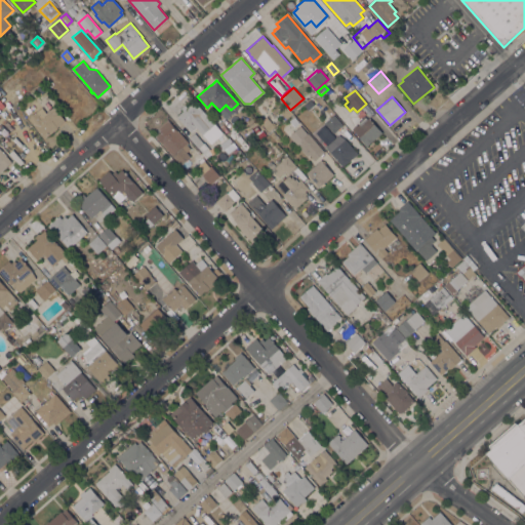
[(310,99),(314,104),(308,109),(304,105),(310,99)]
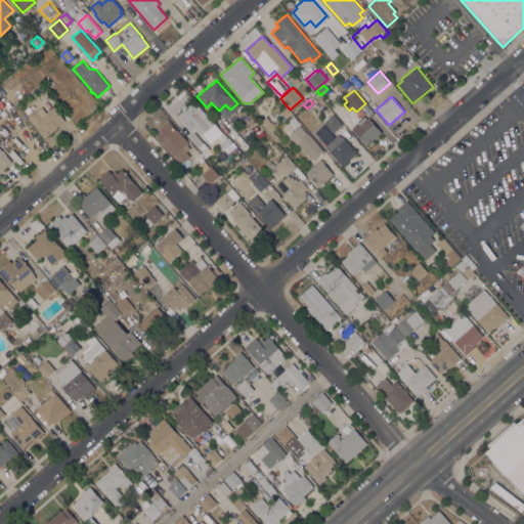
[(202,134),(195,127),(189,131),(184,124),(183,125),(181,123),(182,123),(180,120),(179,121),(177,119),(179,118),(176,115),(183,110),(180,105),(182,103),(185,107),(191,101),(197,106),(198,105),(200,106),(201,106),(203,110),(203,111),(207,115),(214,123),(202,134)]
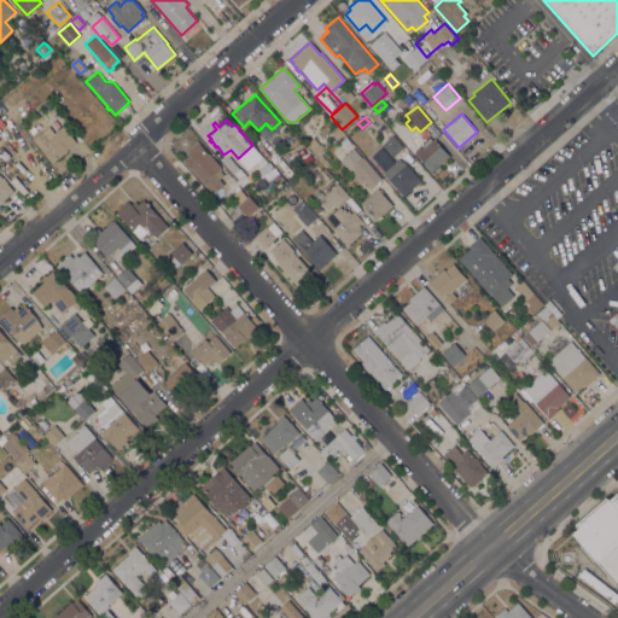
[(77,143),(52,163),(33,138),(48,126),(53,132),(63,124),(77,143)]
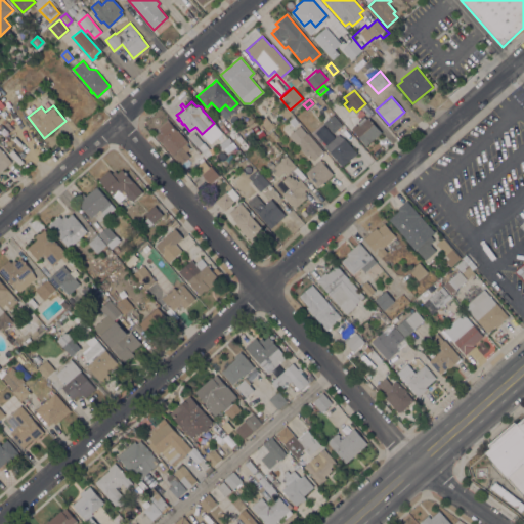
[(285,118),(279,112),(285,106),(291,114),(285,118)]
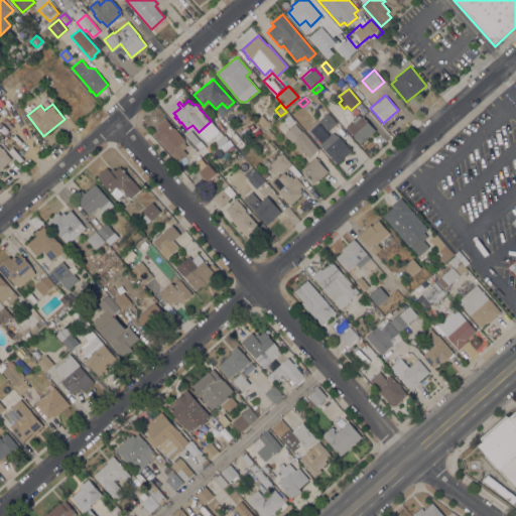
[(303,115),(301,117),(303,119),(299,123),(288,111),(295,105),(300,110),(303,115)]
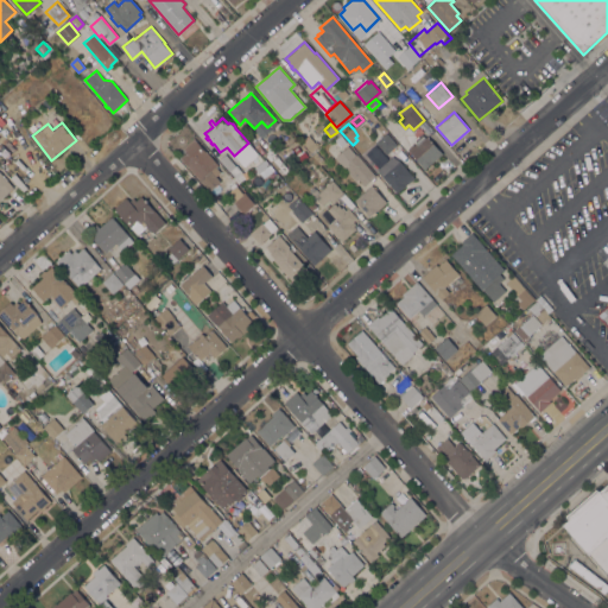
[(430,127),(441,138),(435,143),(425,132),(430,127)]
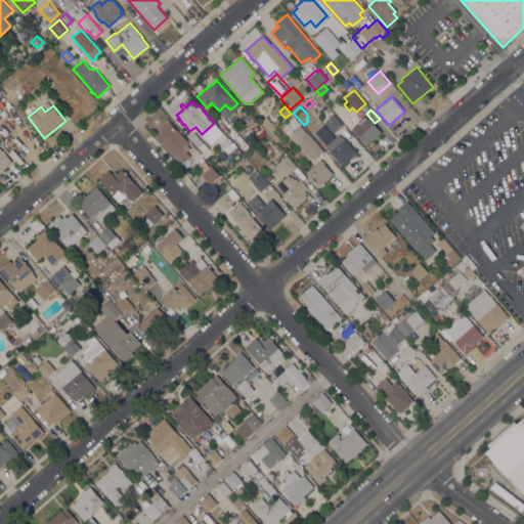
[(342,125),(333,133),(328,127),(325,128),(324,125),(325,124),(323,123),(330,118),(328,115),(331,112),(342,125)]
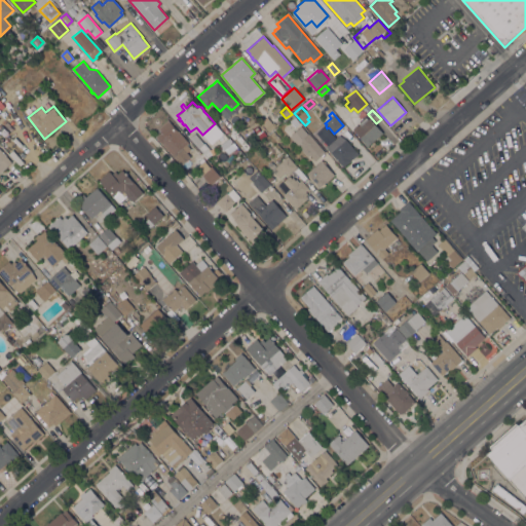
[(275,126),(269,132),(260,121),(266,116),(271,121),(275,126)]
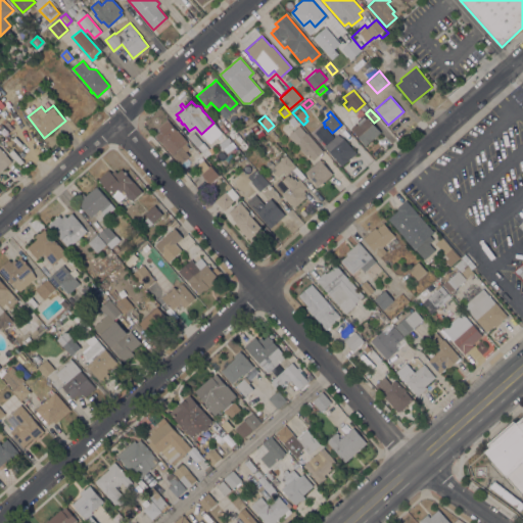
[(365,145),(350,128),(354,125),(358,123),(357,122),(364,115),(366,119),(367,117),(380,132),(365,145)]
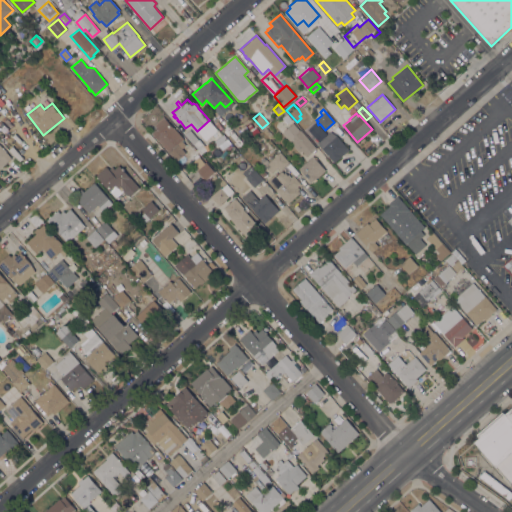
[(291,119),(287,123),(282,117),(287,114),(291,119)]
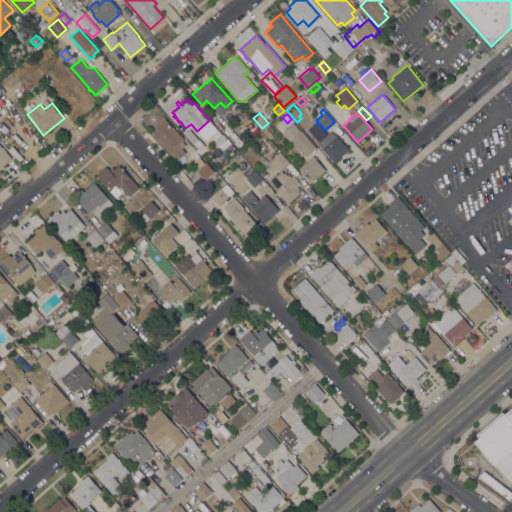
[(152,133),(157,128),(154,124),(163,116),(172,127),(173,126),(183,138),(181,140),(186,144),(181,148),(185,152),(176,161),(152,133)]
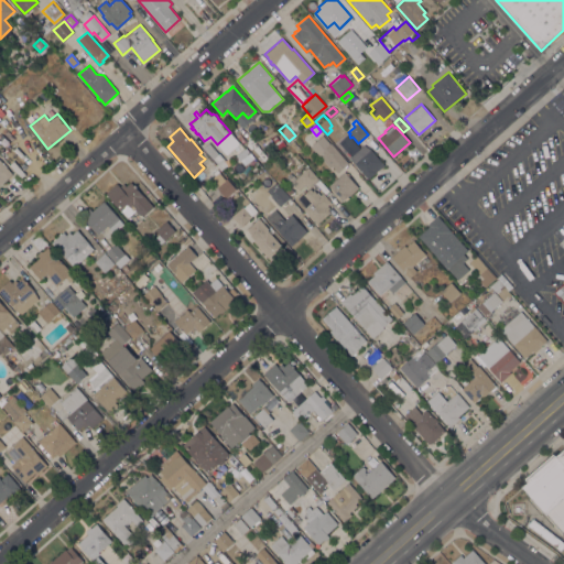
[(348,163),(337,172),(332,165),(329,167),(318,154),(318,155),(315,151),(314,152),(313,150),(314,149),(311,145),(323,136),(329,143),(331,142),(348,163)]
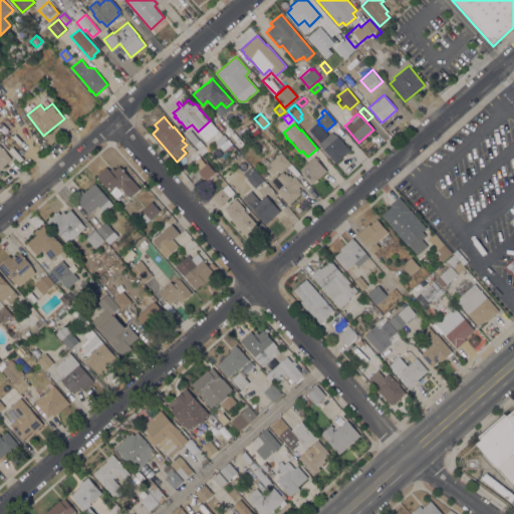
[(274,136),(270,140),(263,132),(267,127),(274,136)]
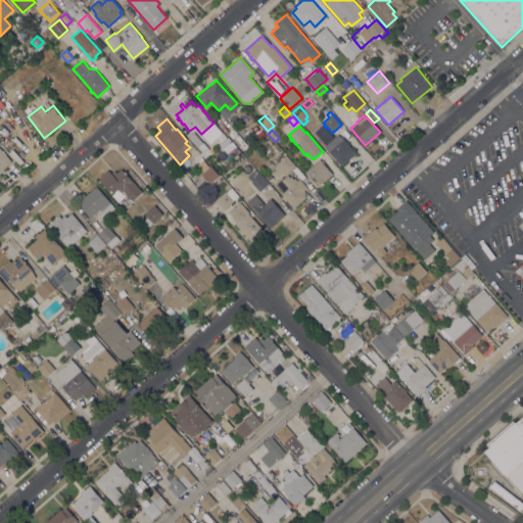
[(210,152),(204,157),(200,152),(201,152),(188,137),(194,132),(195,134),(196,133),(197,134),(196,135),(210,152)]
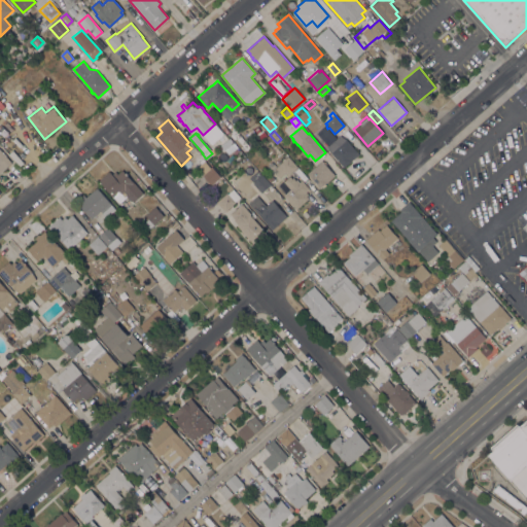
[(359,153),(344,167),(326,147),(340,135),(346,139),(359,153)]
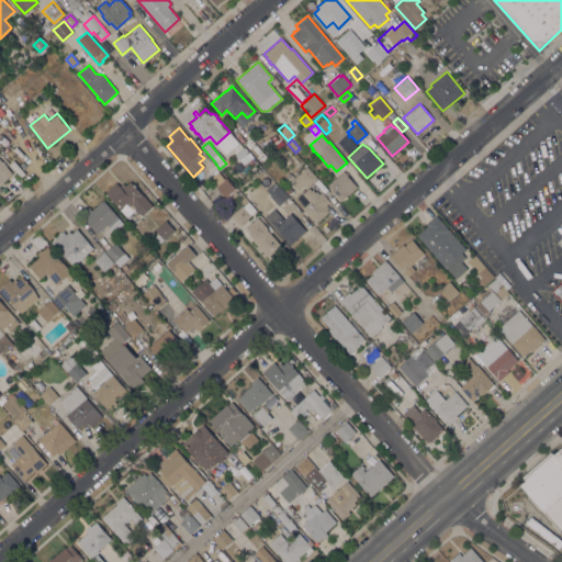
[(238,159),(235,154),(244,147),(248,153),(238,159)]
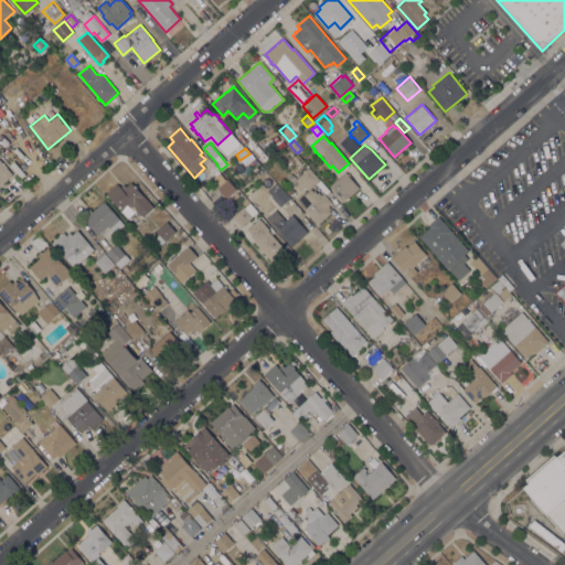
[(0,160),(12,173),(0,184),(0,160)]
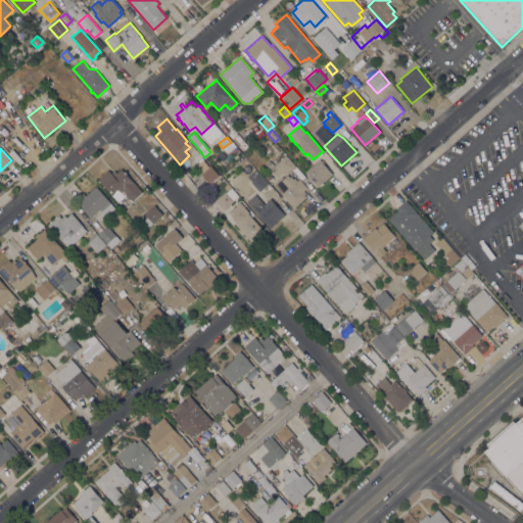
[(294,165),(285,173),(283,171),(277,176),(271,168),(270,169),(266,163),(270,159),(274,165),(285,155),(294,165)]
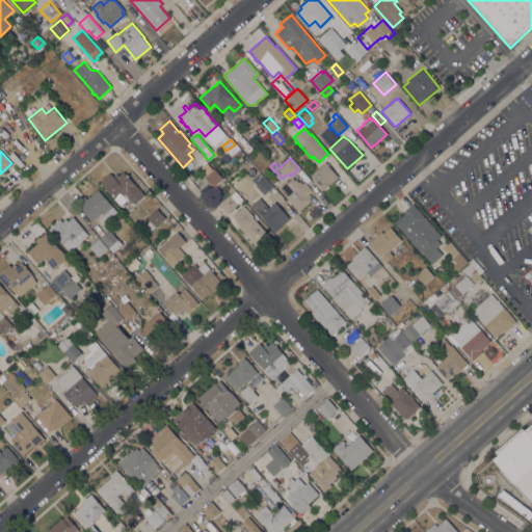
[(325,161),(326,163),(327,162),(329,164),(328,165),(338,177),(327,185),(329,186),(326,189),(325,187),(322,189),(320,187),(321,187),(311,175),(325,161)]
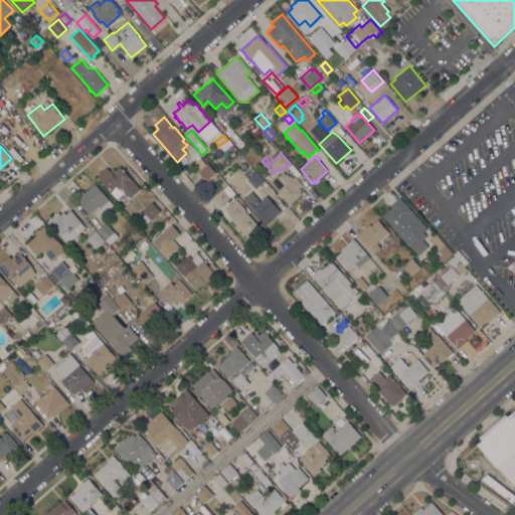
[(215,173),(206,181),(191,164),(199,157),(205,163),(206,162),(215,173)]
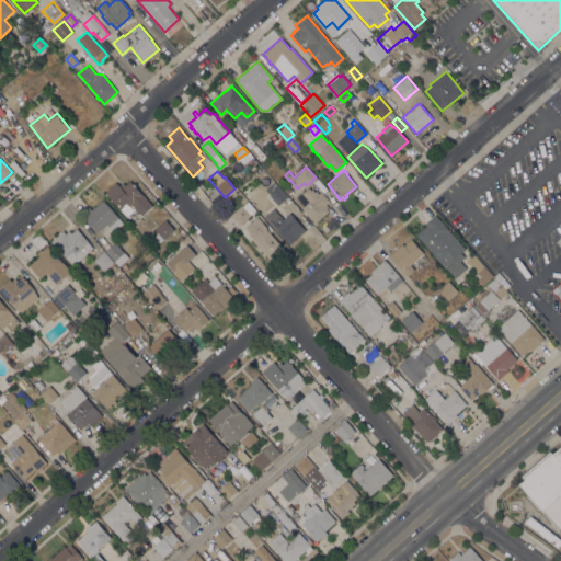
[(116,182),(119,185),(123,182),(125,184),(129,181),(141,193),(152,205),(141,215),(140,213),(139,214),(135,209),(127,216),(112,199),(111,201),(110,199),(111,198),(107,194),(106,195),(105,194),(106,193),(105,192),(116,182)]
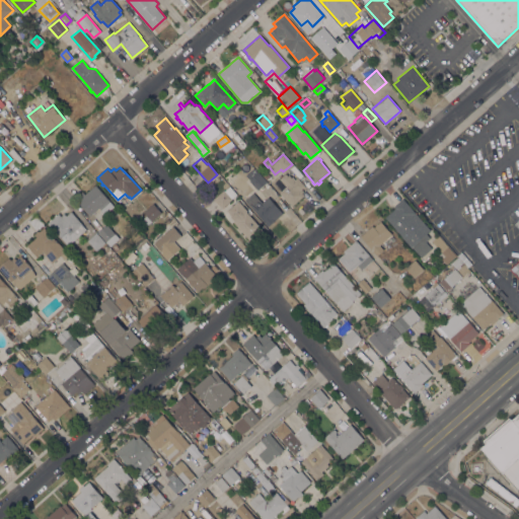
[(266,181),(257,190),(248,179),(249,178),(245,174),(253,167),(266,181)]
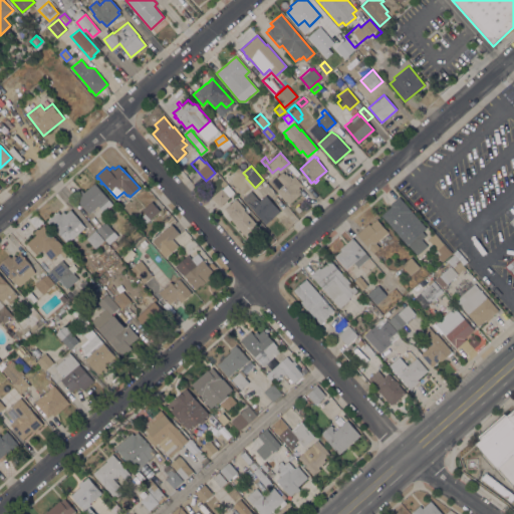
[(263,179),(259,174),(264,170),(268,175),(263,179)]
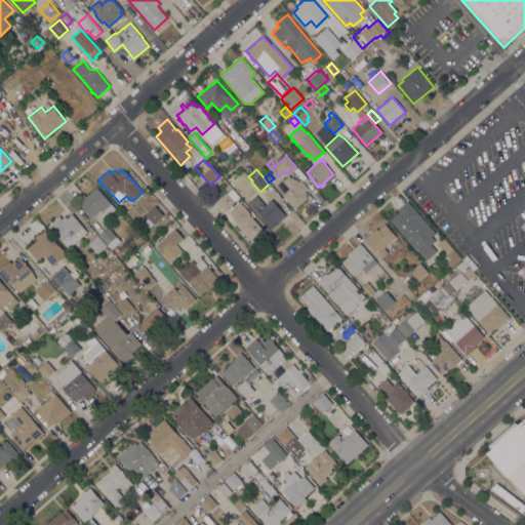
[(308,188),(305,191),(307,193),(306,194),(308,197),(294,208),(283,194),(289,189),(282,180),(288,175),(291,177),(292,176),(294,179),(295,178),(297,182),(300,178),(308,188)]
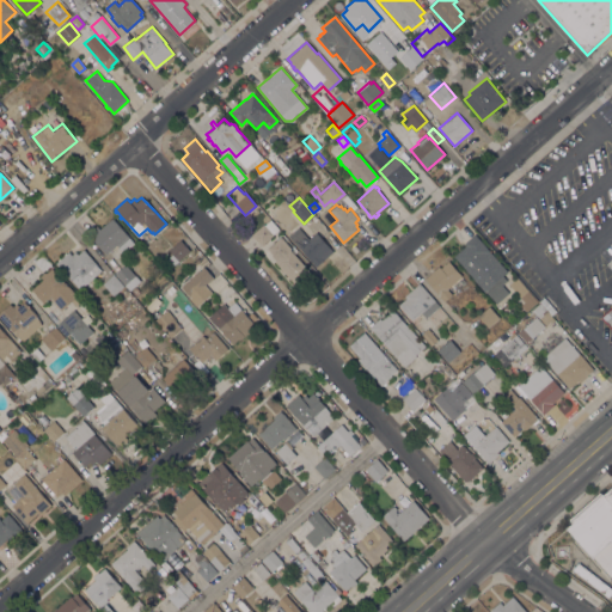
[(134,243),(123,252),(117,245),(106,254),(89,233),(97,225),(99,228),(112,218),(134,243)]
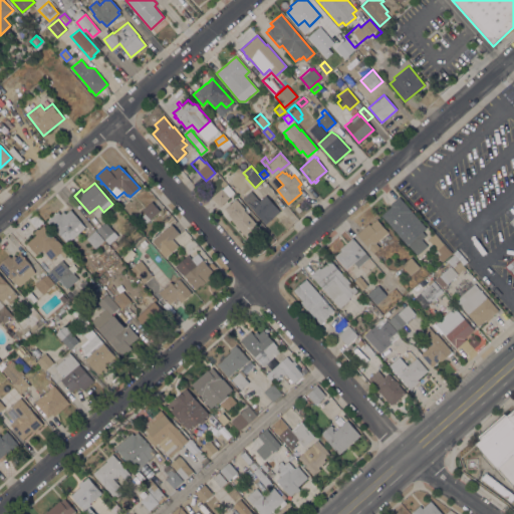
[(232,194),(234,196),(232,197),(230,195),(229,196),(230,197),(219,206),(211,197),(221,188),(222,189),(226,185),(227,184),(234,192),(233,193),(232,194)]
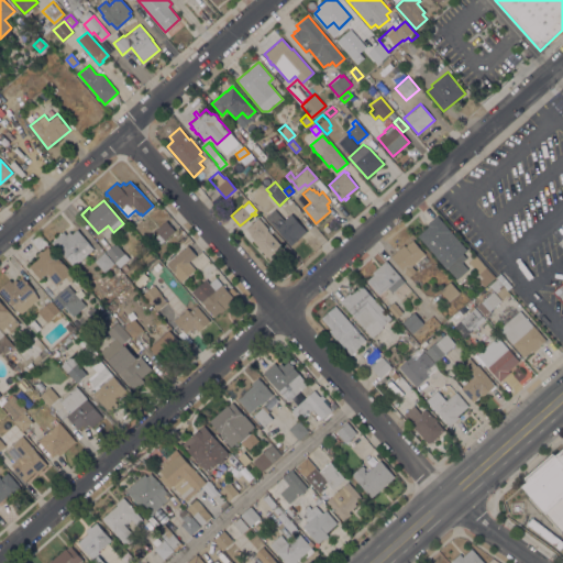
[(307,231),(290,245),(275,228),(265,217),(275,208),(283,218),(282,219),(283,220),(290,213),(307,231)]
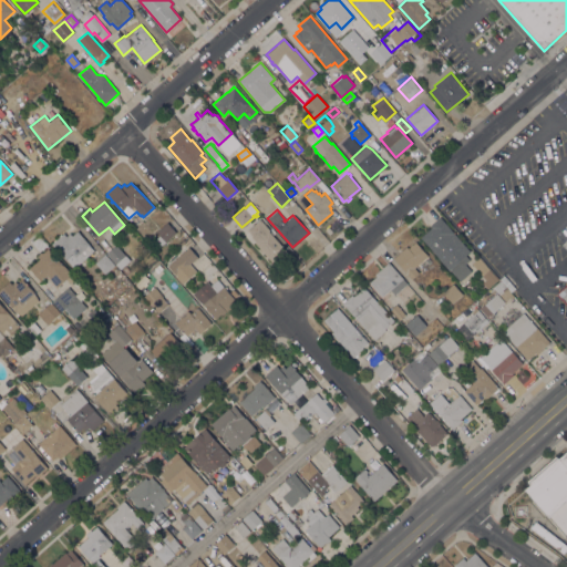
[(470,251),(465,255),(470,259),(465,264),(471,270),(460,280),(450,269),(421,237),(431,227),(430,225),(440,216),(470,251)]
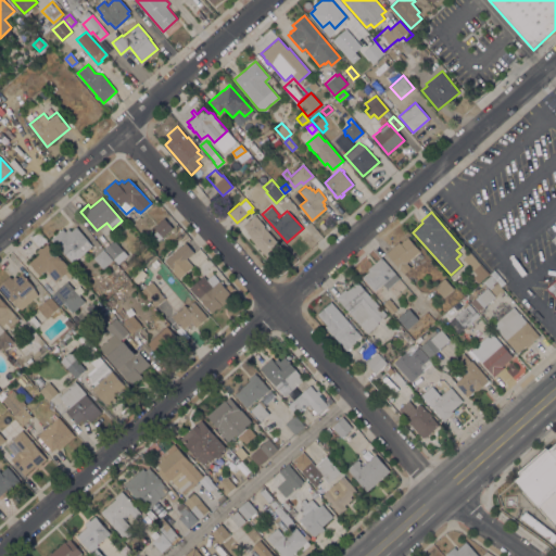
[(255,214),(264,225),(264,226),(281,247),(268,258),(250,237),(251,236),(247,231),(248,230),(242,225),(255,214)]
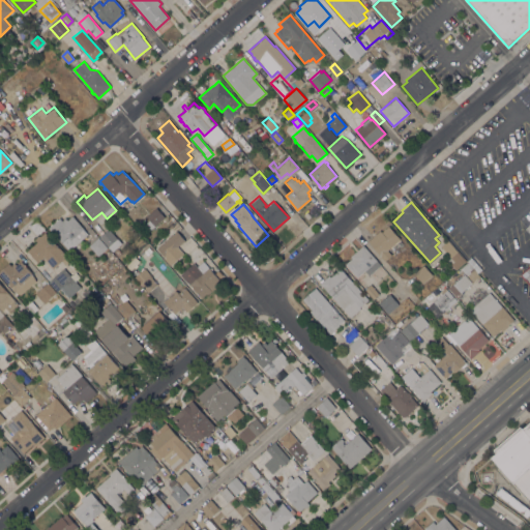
[(156,207),(164,216),(150,229),(145,224),(149,219),(146,215),(156,207)]
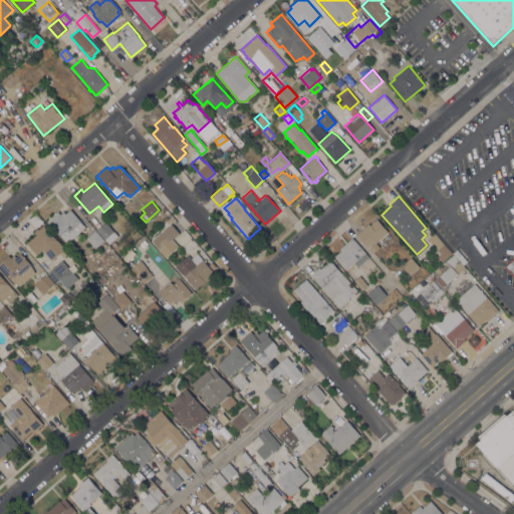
[(67,243),(47,221),(49,219),(48,218),(50,216),(51,217),(54,214),(53,213),(54,212),(55,213),(57,211),(60,214),(63,211),(65,213),(70,209),(81,221),(80,222),(84,227),(67,243)]
